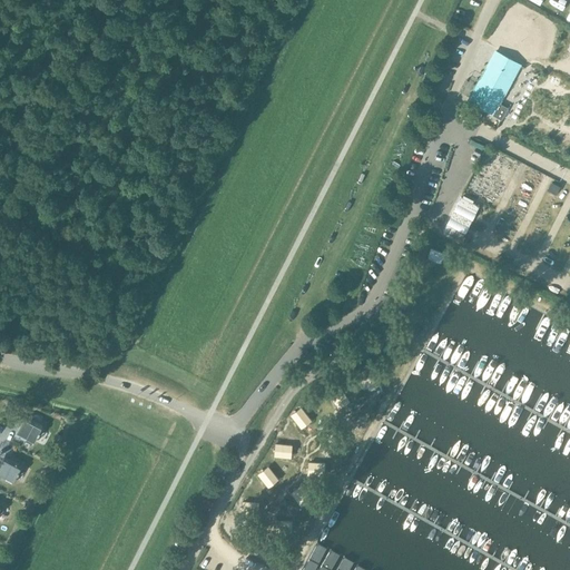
[(504,114),(508,109),(499,104),(519,66),(495,52),(469,99),(485,109),(484,111),(501,120),(504,114)]
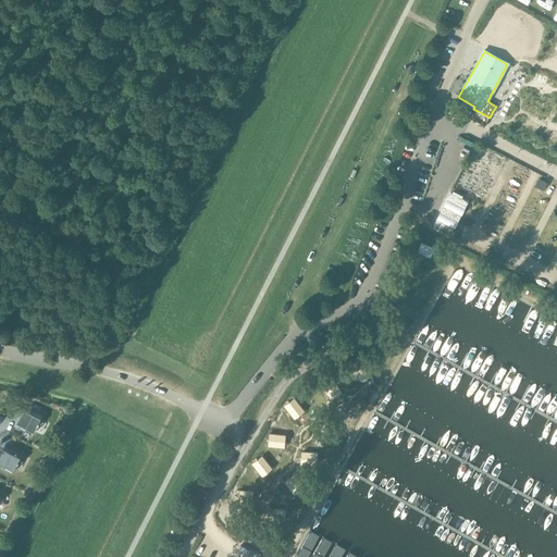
[(556,113),(556,112),(556,90),(555,89),(545,108),(556,113)]
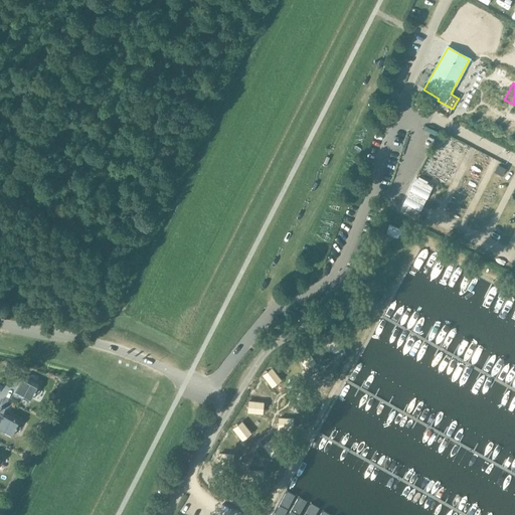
[(401,207),(400,209),(401,209),(406,212),(410,214),(416,217),(417,215),(420,211),(419,210),(422,204),(428,193),(430,193),(433,187),(428,185),(426,184),(422,182),(417,179),(416,178),(413,185),(407,197),(404,203),(403,202),(401,207)]
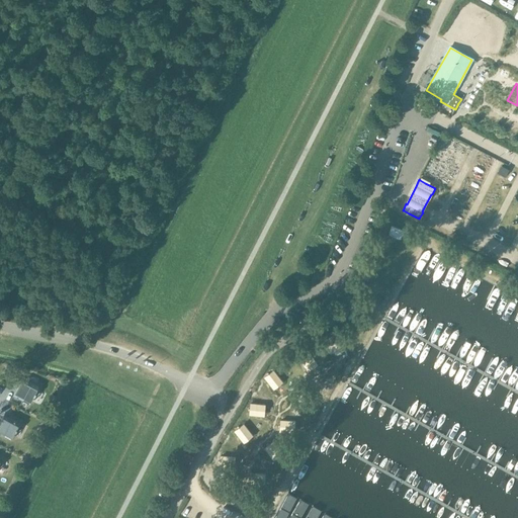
[(374,259),(383,261),(385,251),(376,248),(374,259)]
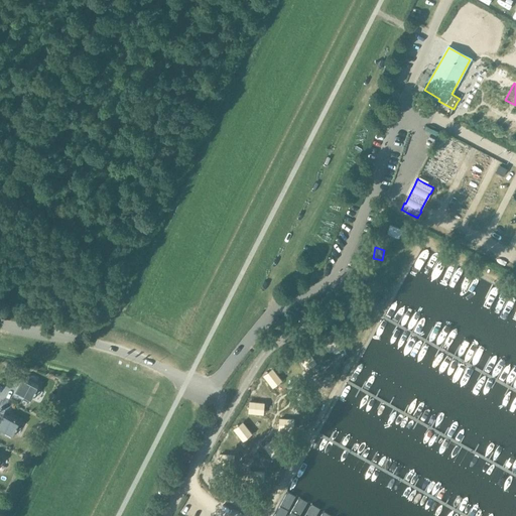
[(57,375),(56,382),(72,386),(74,379),(57,375)]
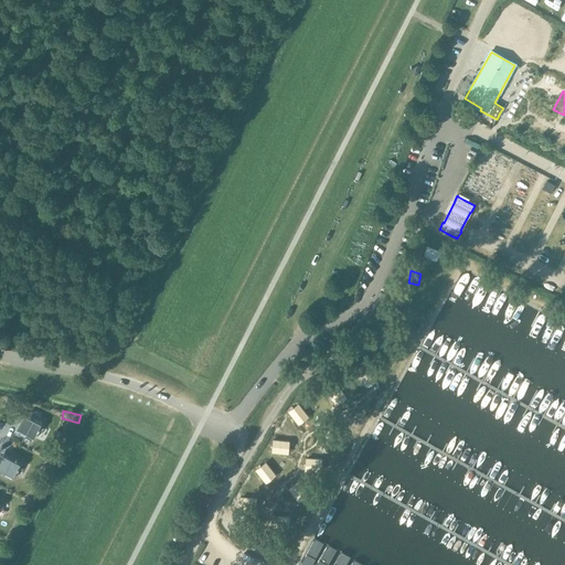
[(25,413),(16,432),(32,440),(42,422),(25,413)]
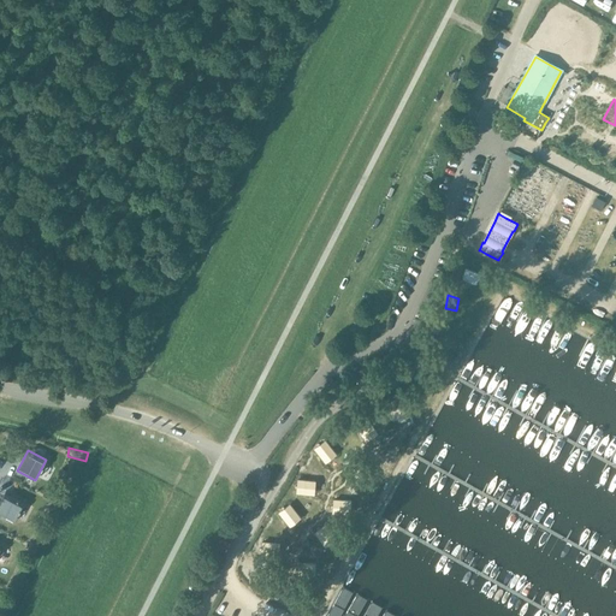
[(296,477),(296,490),(309,491),(309,477),(296,477)]
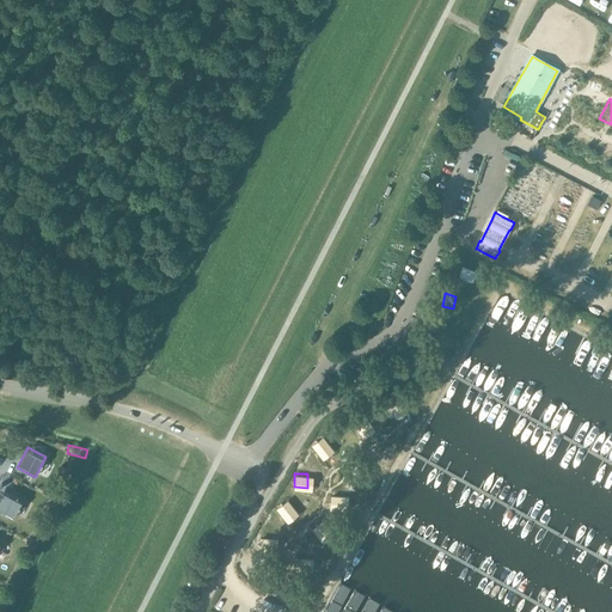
[(5,490),(0,500),(0,513),(12,519),(23,499),(5,490)]
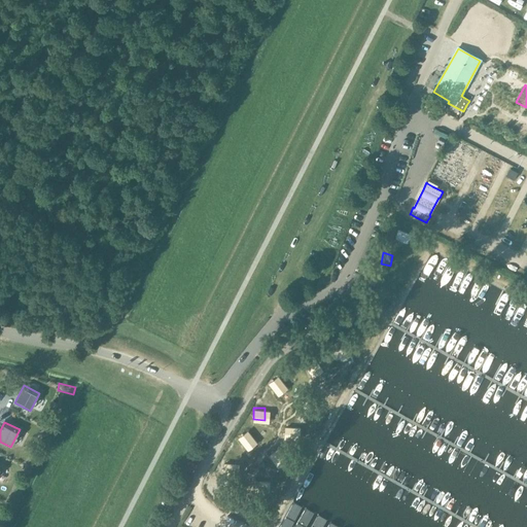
[(289,442),(301,445),(304,433),(292,430),(289,442)]
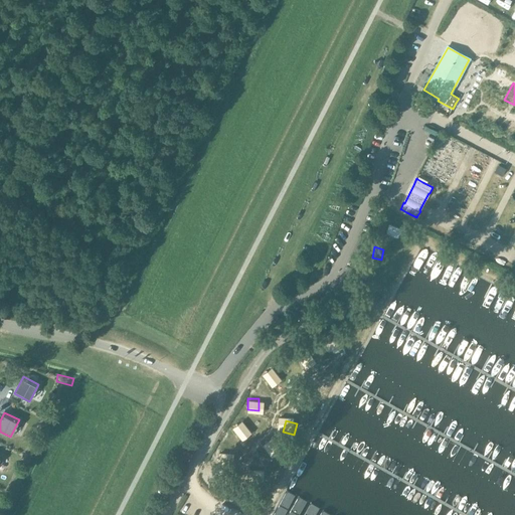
[(272,488),(275,477),(264,473),(260,484),(272,488)]
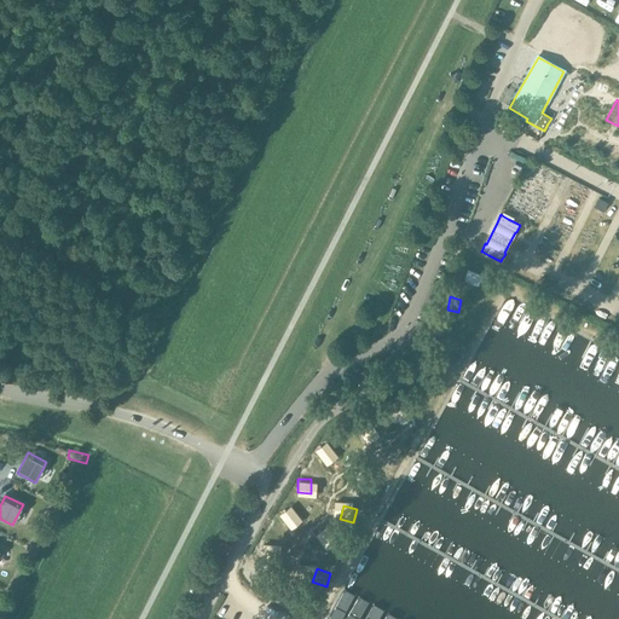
[(346,590),(329,618),(341,618),(356,596),(346,590)]
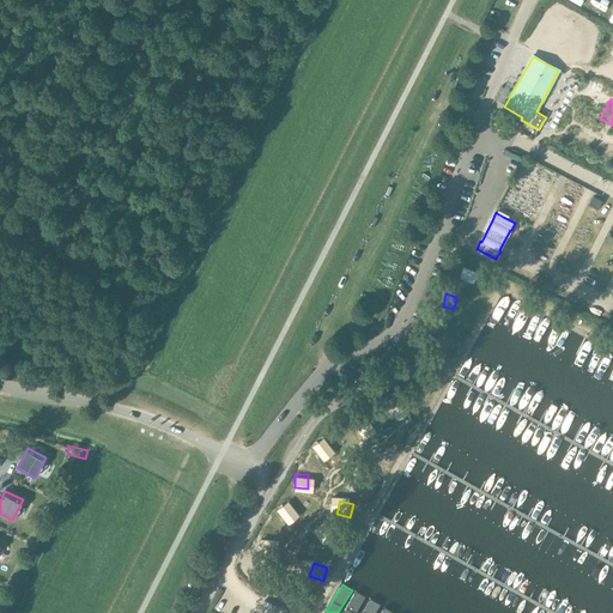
[(356,592),(343,612),(356,612),(365,598),(356,592)]
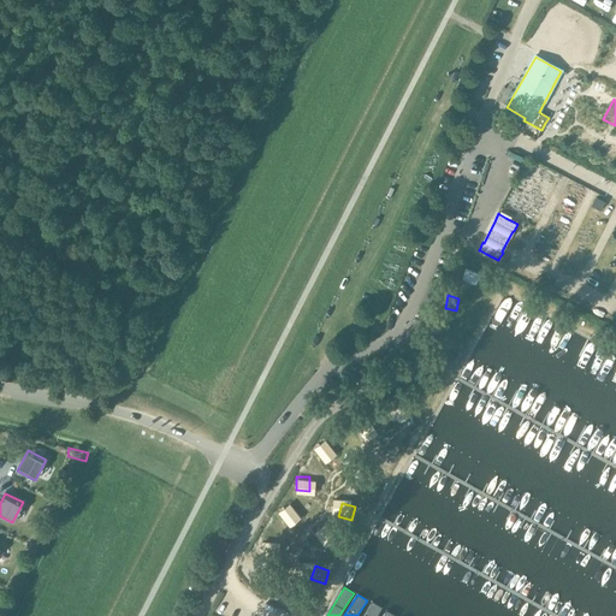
[(372,603),(363,615),(377,615),(381,608),(372,603)]
